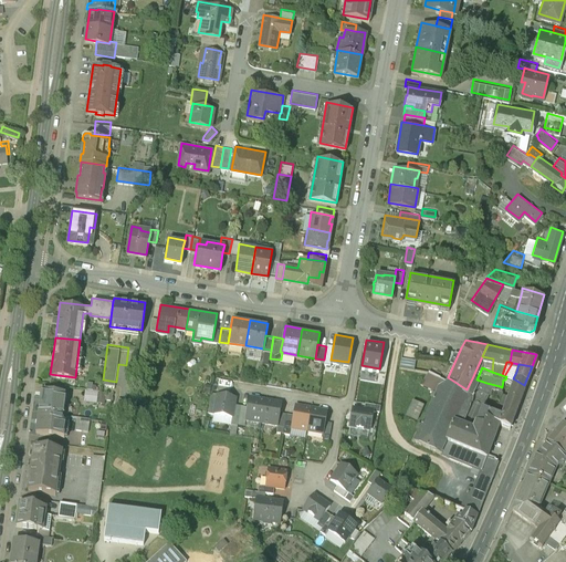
[(467,389),(472,392),(477,380),(478,377),(473,376),(467,389)]
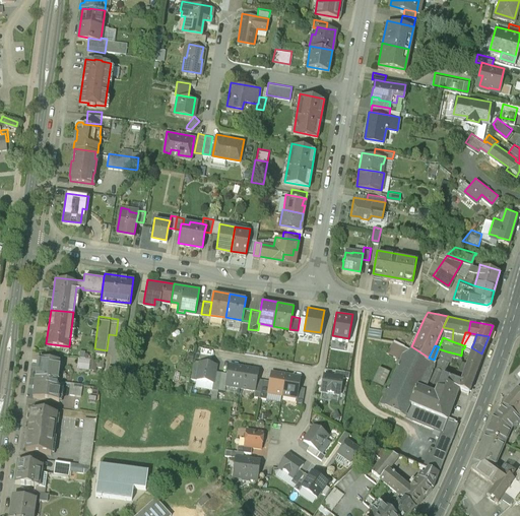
[(429,358),(411,346),(403,350),(380,399),(414,414),(442,427),(434,442),(431,441),(423,461),(429,463),(438,467),(457,417),(447,413),(447,415),(417,402),(425,386),(435,364),(435,360),(434,360),(429,358)]
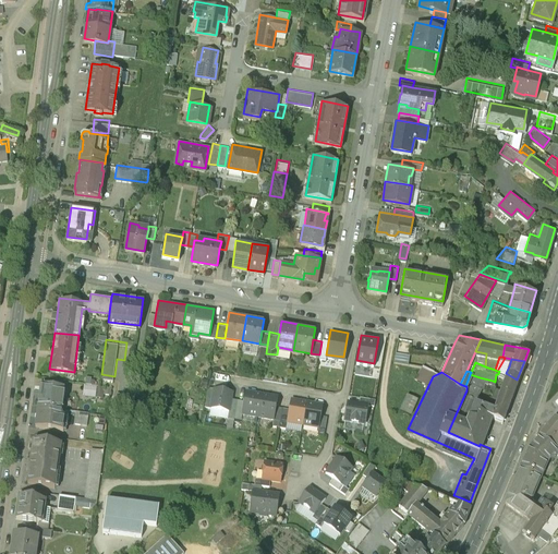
[(517,380),(506,373),(504,378),(501,385),(513,389),(517,380)]
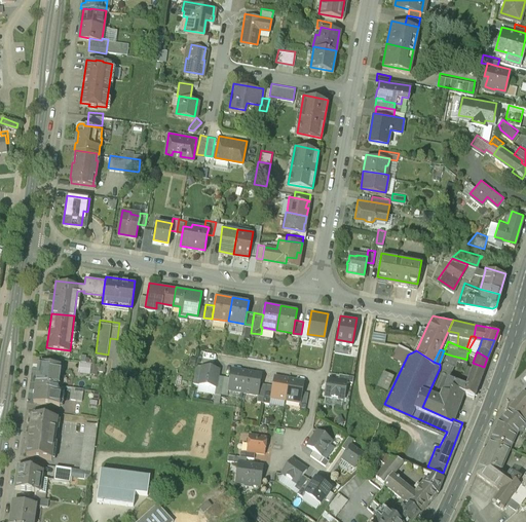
[(452,356),(443,352),(439,364),(440,364),(451,369),(454,362),(450,360),(452,356)]
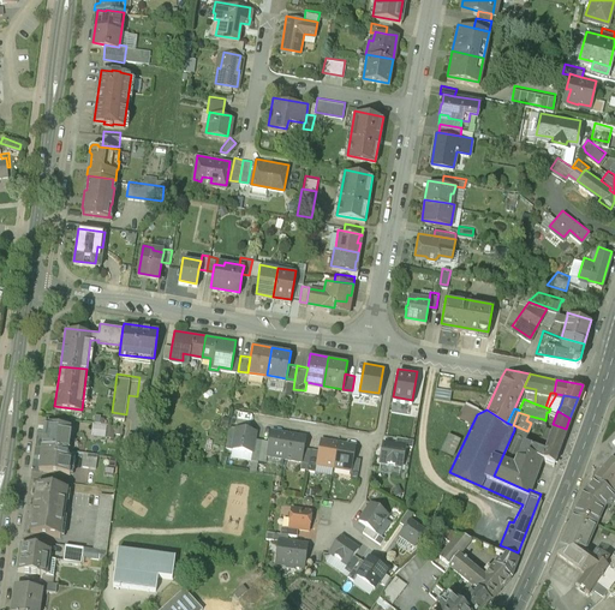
[(91,431),(105,431),(106,419),(91,419),(91,431)]
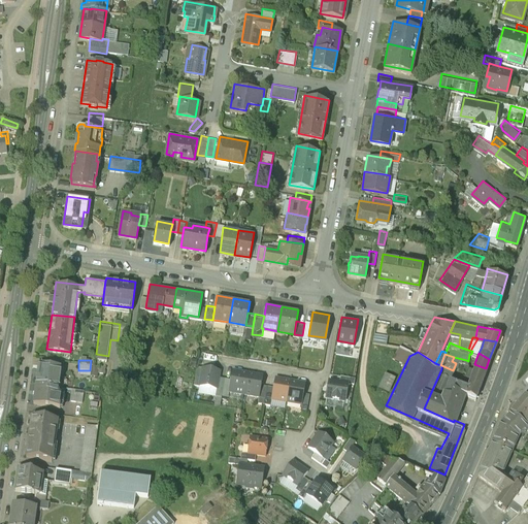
[(473,368),(474,364),(468,361),(466,360),(464,365),(465,367),(468,368),(469,366),(473,368)]
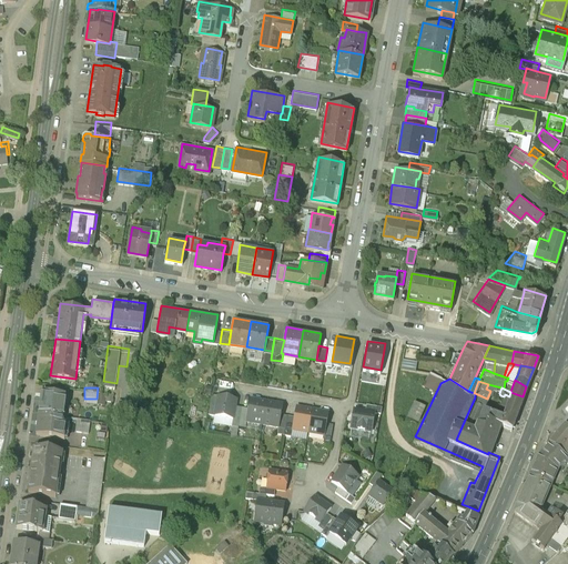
[(39,411),(63,414),(66,398),(62,398),(62,393),(42,390),(39,411)]
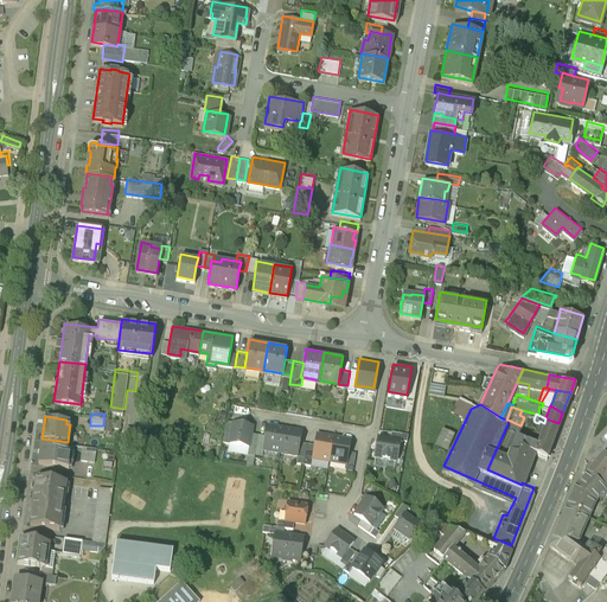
[(253,421),(232,418),(229,439),(249,442),(251,429),(253,421)]
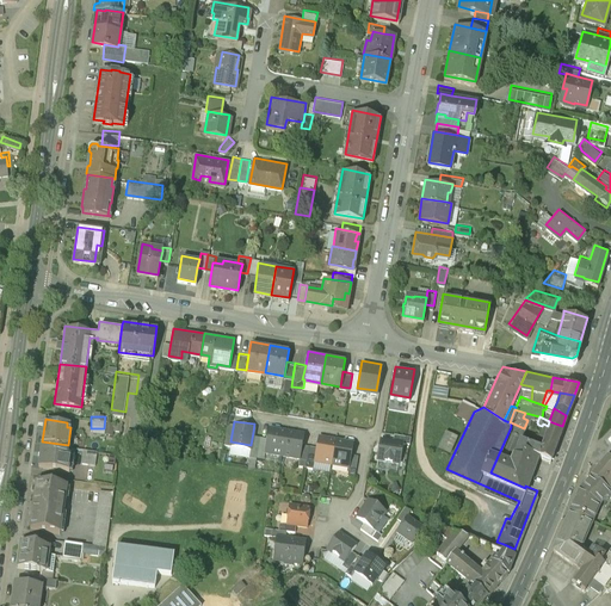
[(549,421),(548,426),(544,432),(557,438),(562,426),(549,421)]
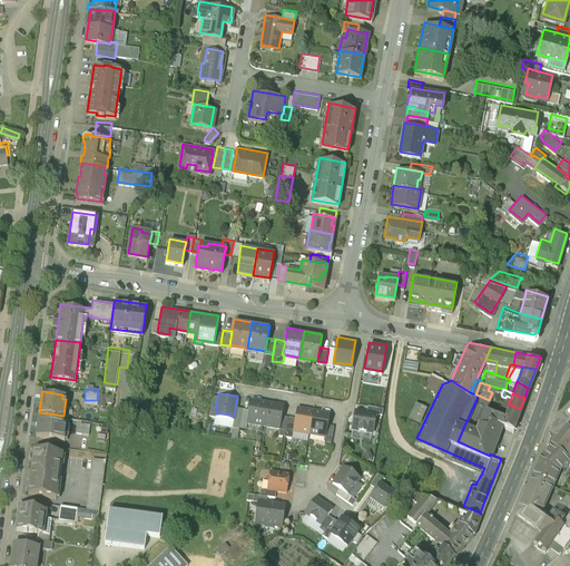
[(252,396),(249,406),(247,419),(264,421),(267,399),(252,396)]
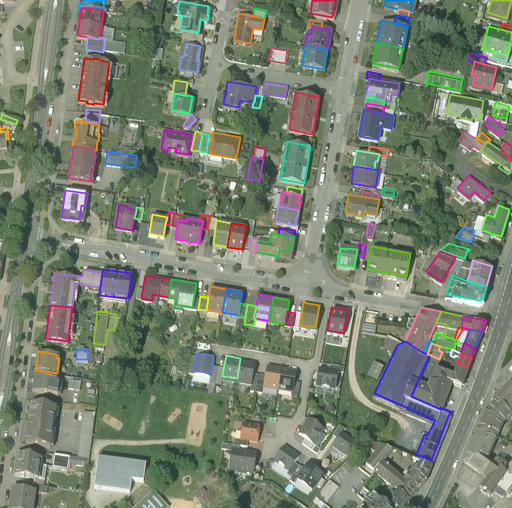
[(366,371),(376,374),(381,360),(371,357),(366,371)]
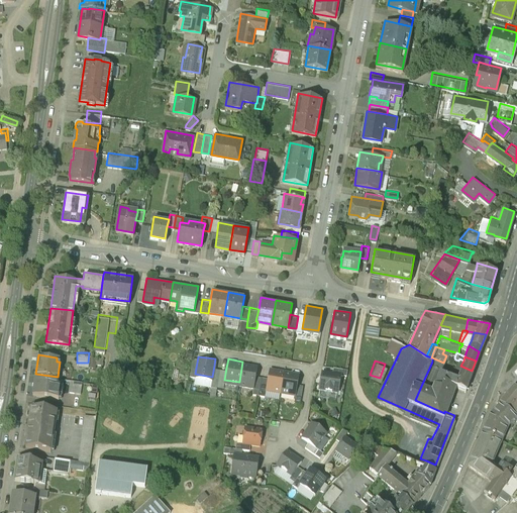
[(257,364),(242,362),(239,382),(253,385),(255,373),(257,364)]
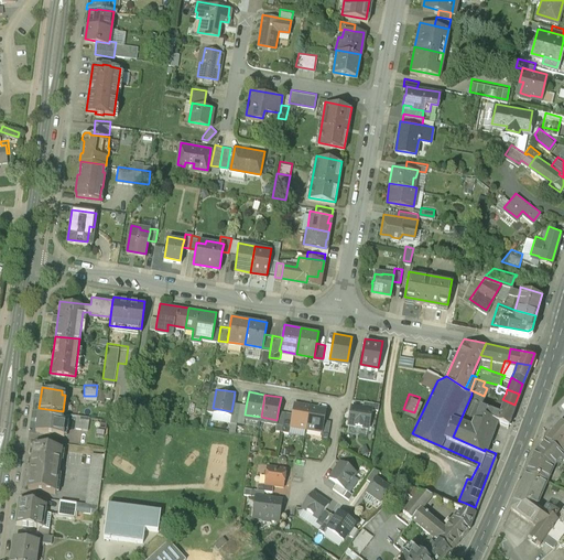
[(364,397),(362,404),(371,406),(378,407),(379,399),(364,397)]
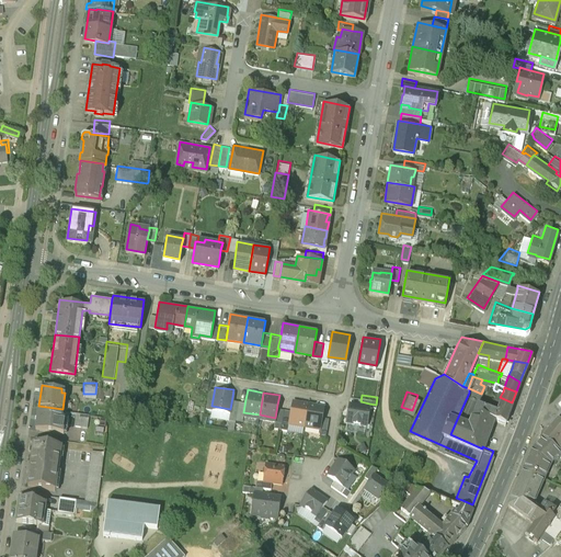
[(232,397),(230,409),(229,417),(236,418),(236,416),(239,398),(232,397)]
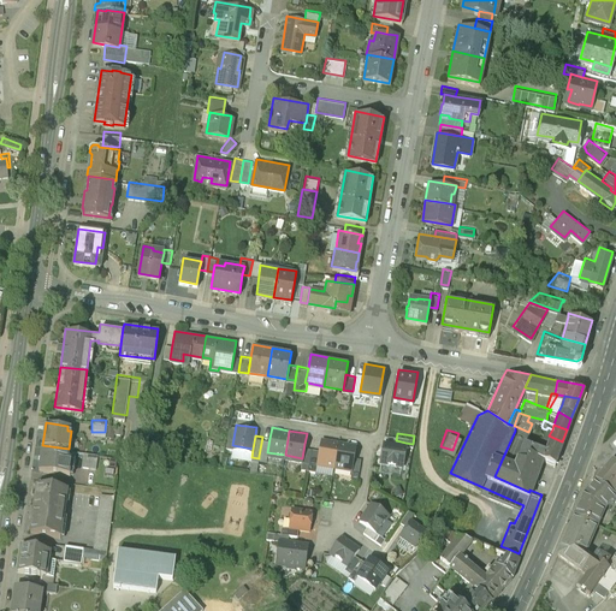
[(321,435),(319,446),(317,461),(335,463),(338,439),(321,435)]
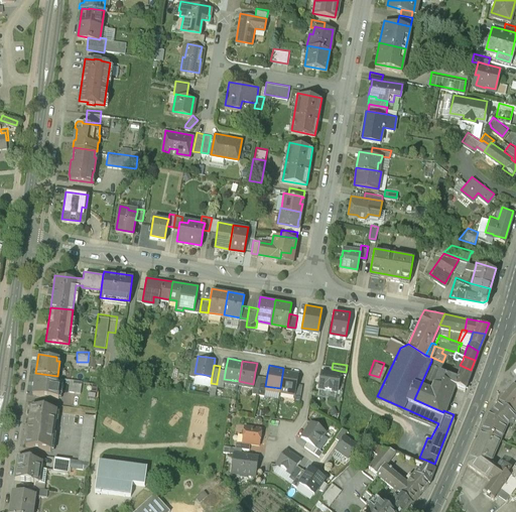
[(471,370),(460,365),(457,374),(468,378),(471,370)]
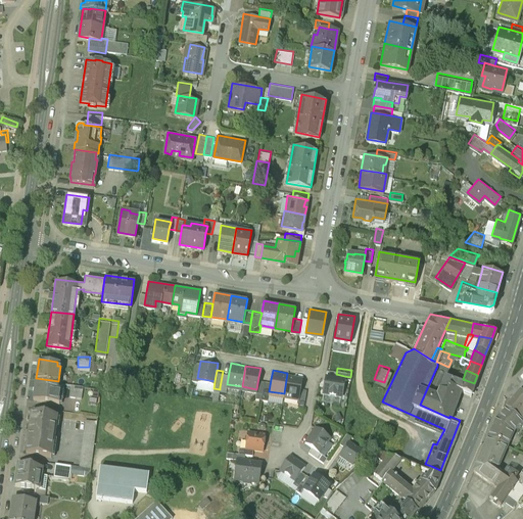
[(229,372),(223,371),(220,387),(226,388),(227,384),(229,372)]
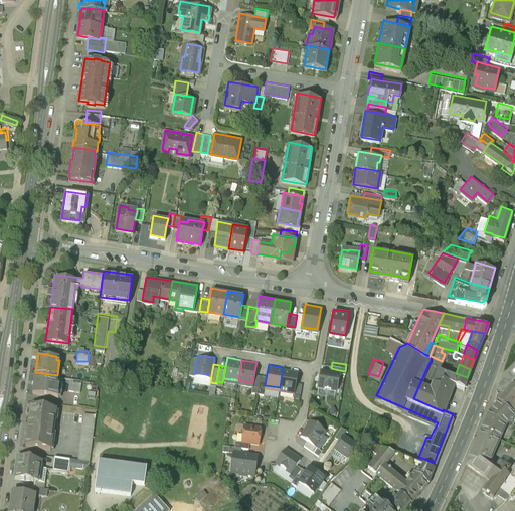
[(439,366),(428,386),(420,382),(413,398),(443,411),(443,409),(455,380),(464,384),(467,377),(456,373),(439,366)]
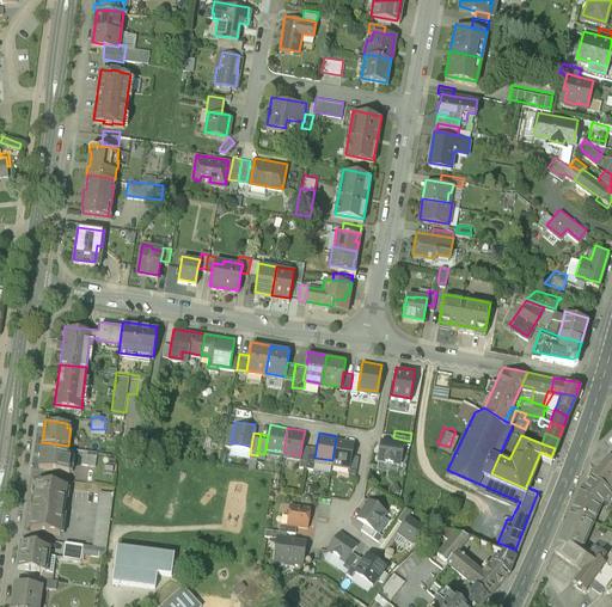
[(336,436),(332,460),(349,464),(352,451),(354,439),(336,436)]
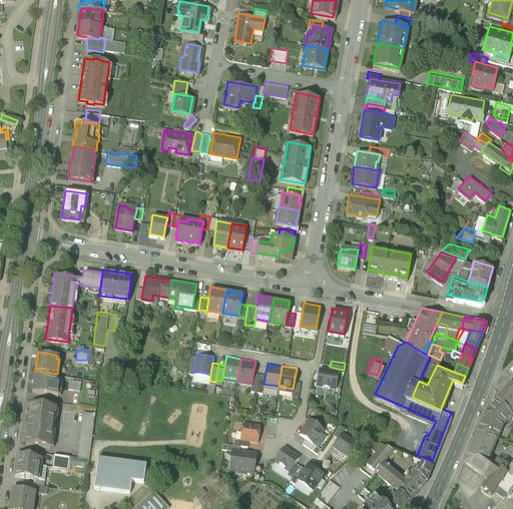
[(320,366),(317,382),(335,385),(338,369),(330,367),(320,366)]
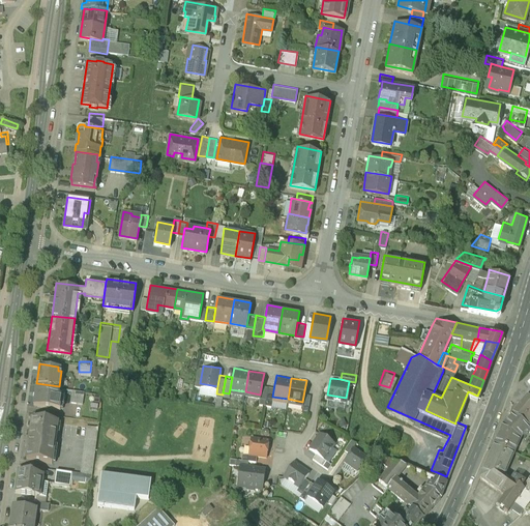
[(262,382),(260,395),(259,401),(271,403),(272,397),(274,384),(262,382)]
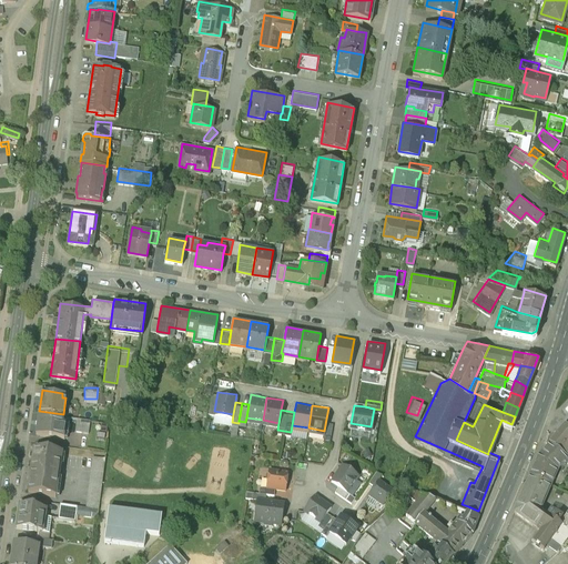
[(63,414),(39,411),(36,432),(63,436),(66,421),(62,420),(63,414)]
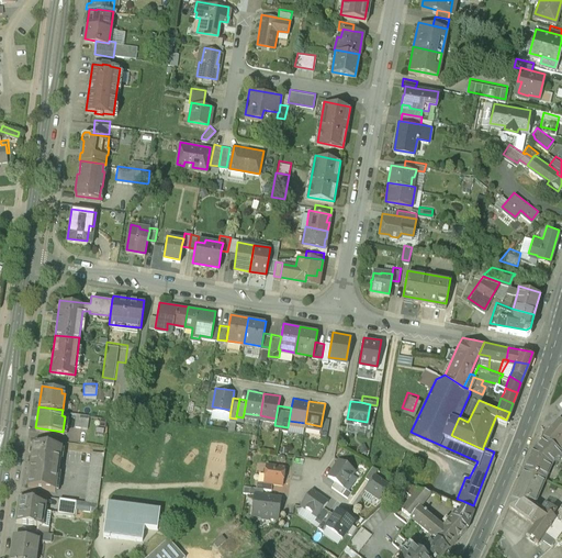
[(76,410),(74,422),(88,424),(90,412),(76,410)]
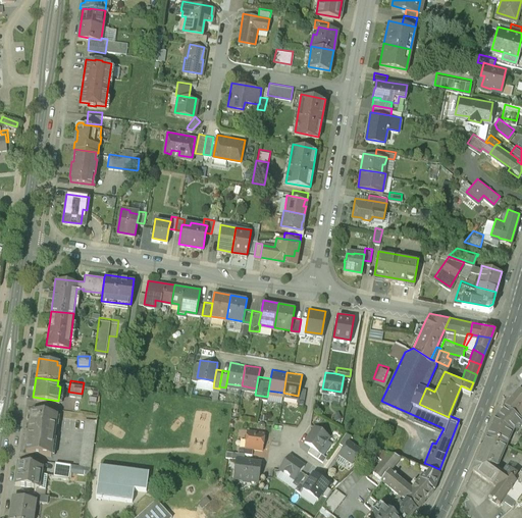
[(300,384),(298,396),(297,403),(303,404),(306,385),(300,384)]
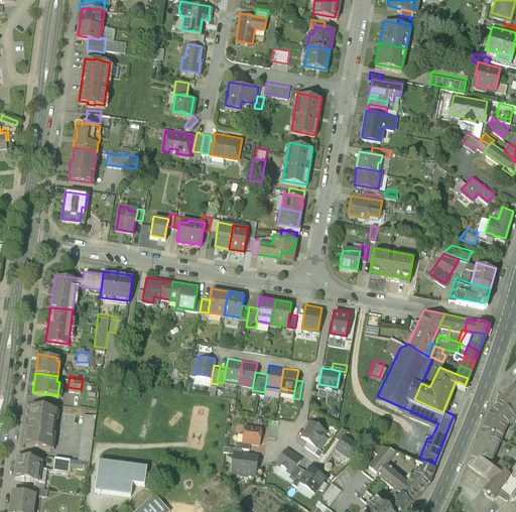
[(515,384),(513,382),(499,398),(508,404),(514,409),(515,406),(515,384)]
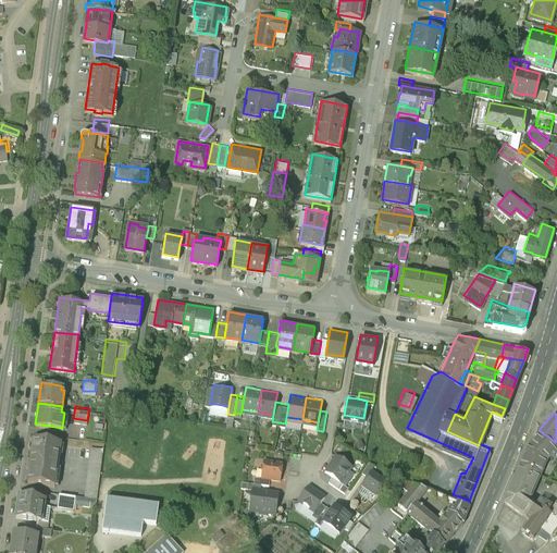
[(548,437),(539,430),(527,443),(546,455),(556,444),(556,443),(555,442),(548,437)]
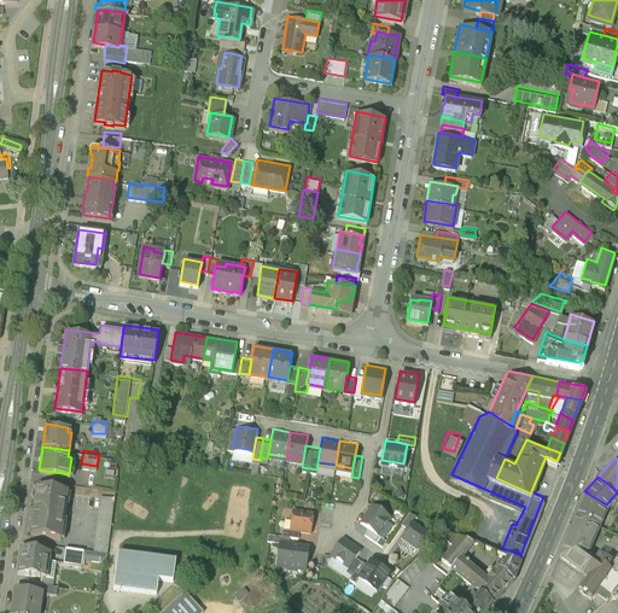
[(66,489),(38,485),(30,532),(59,536),(66,489)]
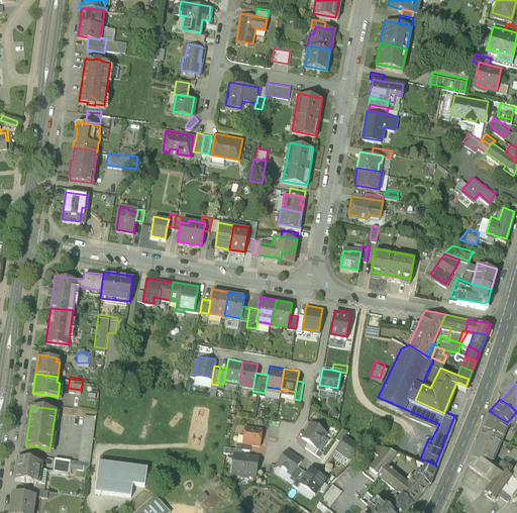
[(507,422),(489,411),(482,428),(501,435),(507,422)]
